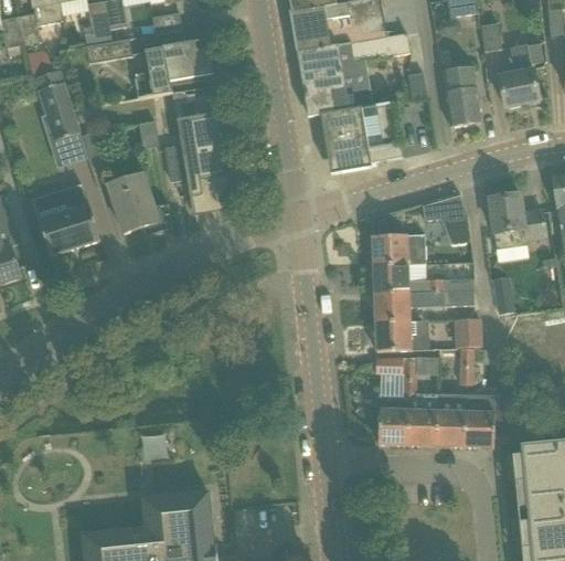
[(18,17),(23,43),(41,41),(38,24),(64,20),(63,14),(61,3),(60,0),(32,0),(35,13),(18,17)]
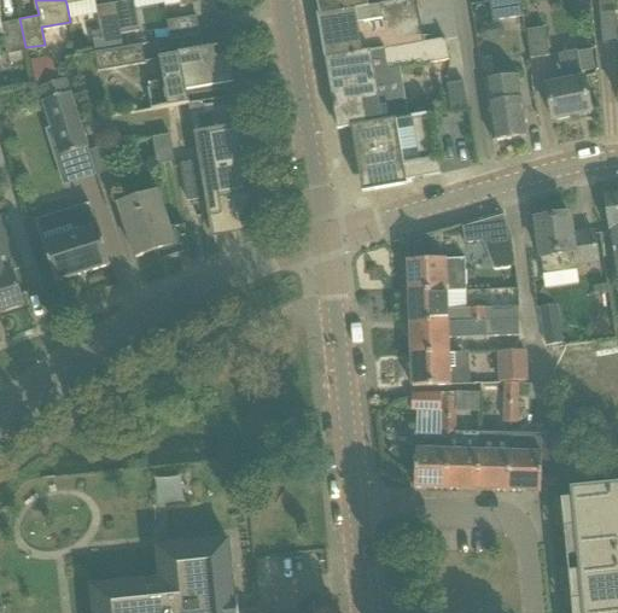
[(120,30),(121,30),(115,0),(97,4),(97,11),(101,34),(120,30)]
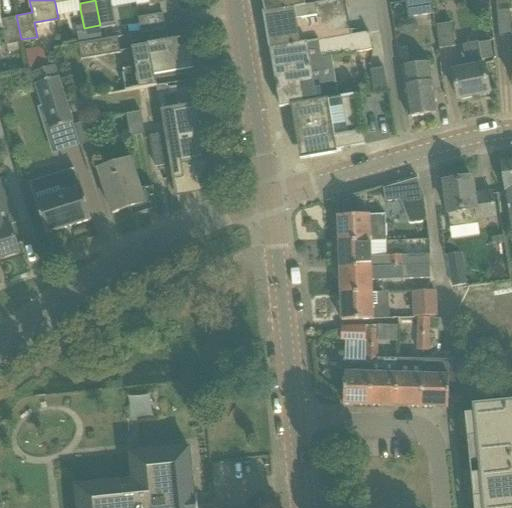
[(115,22),(111,0),(95,0),(100,25),(115,22)]
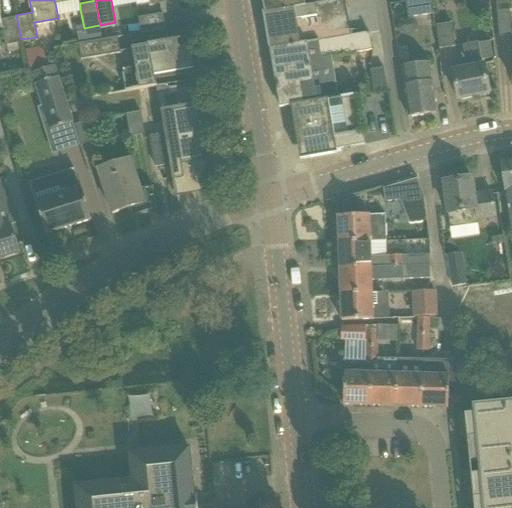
[(262,0),(264,10),(321,0),(262,0)]
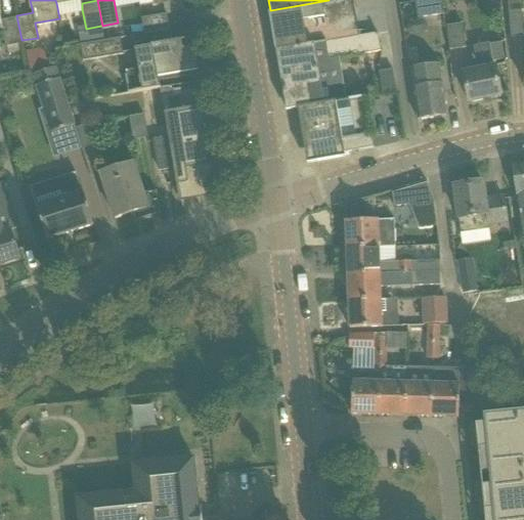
[(324,39),(358,34),(356,23),(353,0),(329,0),(270,10),(276,49),(312,42),(312,41),(324,38),(324,39)]
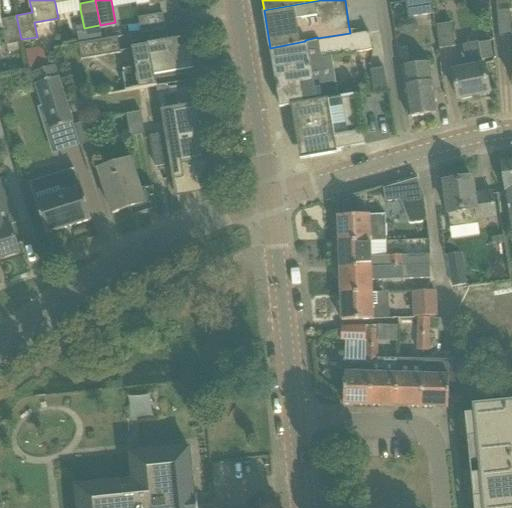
[(405,0),(407,15),(434,11),(433,0),(405,0)]
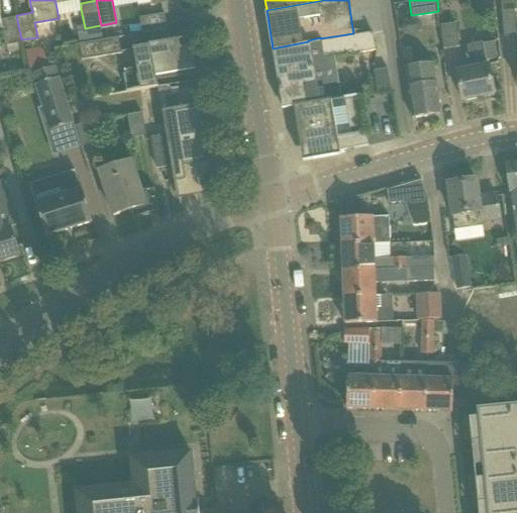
[(516,8),(515,0),(500,0),(504,34),(516,33),(514,8),(516,8)]
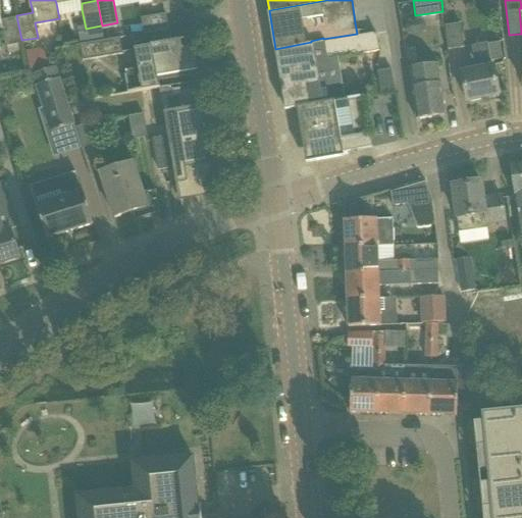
[(144,32),(168,27),(165,11),(141,15),(144,32)]
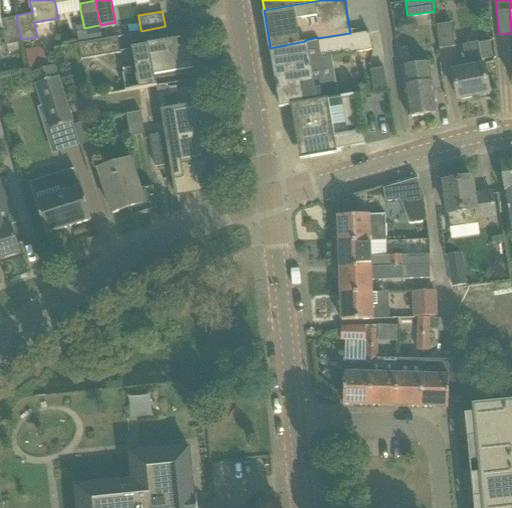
[(5,41),(21,39),(16,15),(1,18),(2,25),(5,41)]
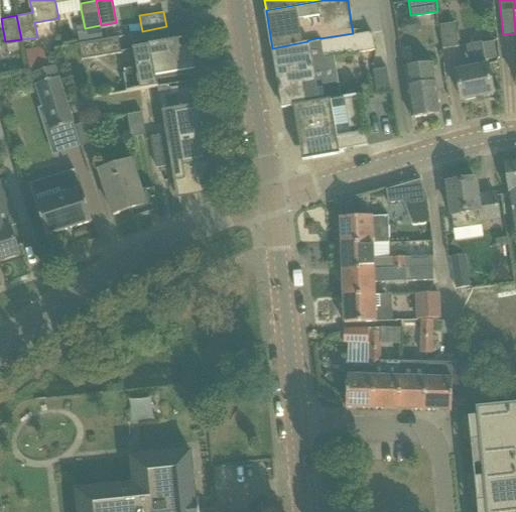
[(458,44),(455,20),(439,22),(442,46),(458,44)]
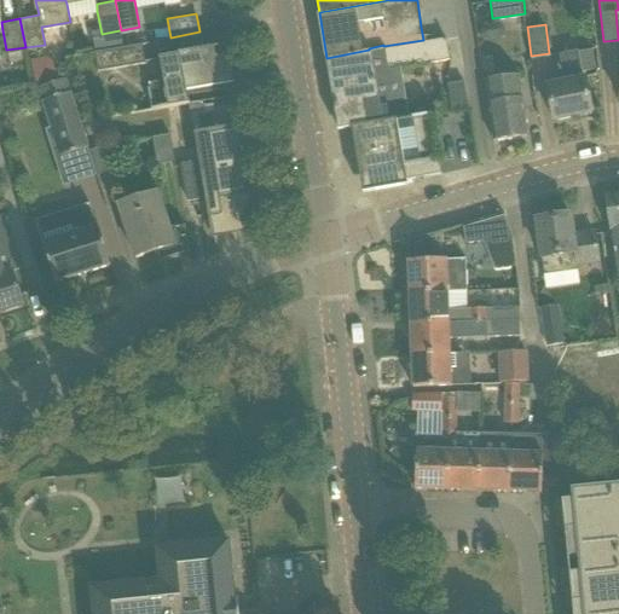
[(446,35),(423,40),(383,46),(387,68),(450,57),(446,35)]
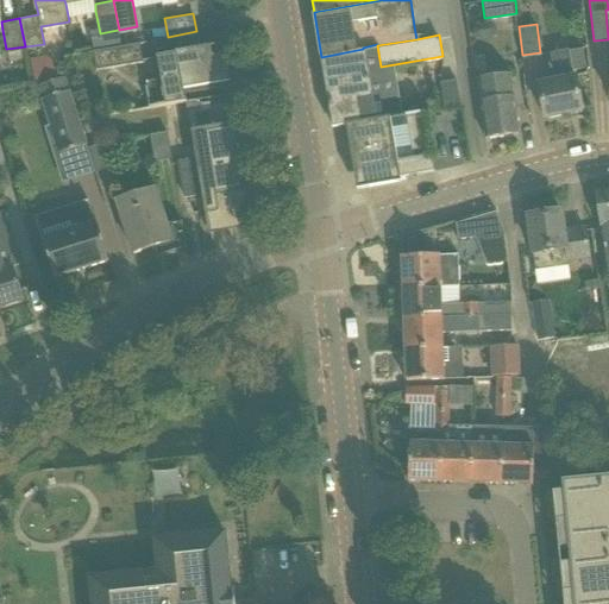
[(139,41),(93,49),(96,67),(143,58),(139,41)]
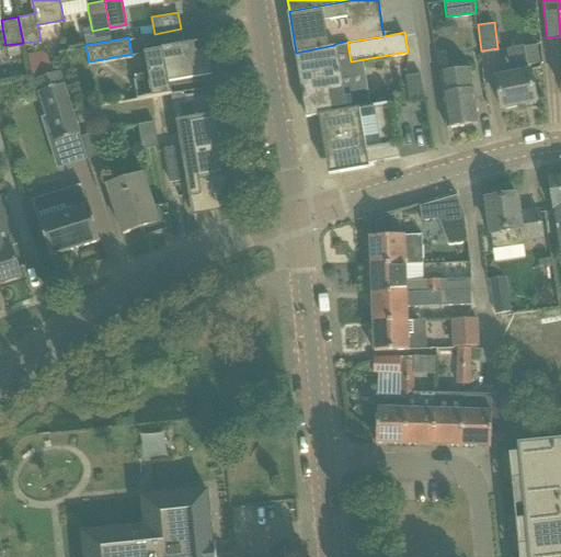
[(169,80),(212,72),(210,63),(212,63),(210,58),(209,58),(208,47),(191,49),(190,42),(207,40),(206,38),(161,45),(161,47),(145,49),(148,70),(152,94),(170,91),(169,80)]
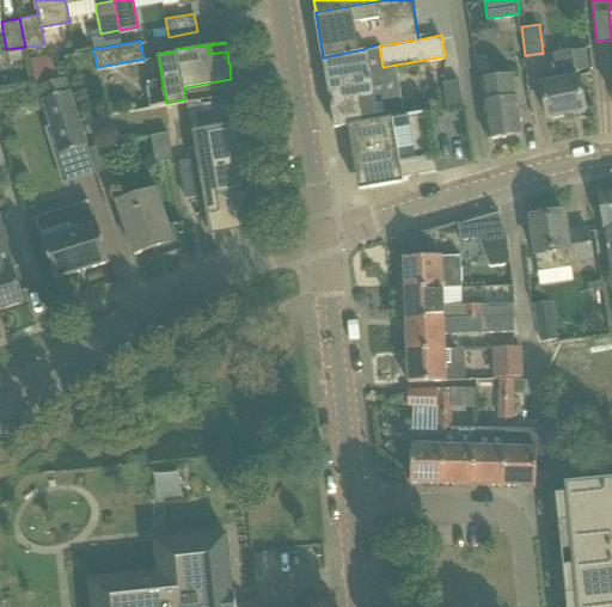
[(587,65),(585,46),(570,48),(569,48),(551,51),(557,79),(540,83),(548,116),(585,109),(577,74),(575,75),(574,68),(587,65)]
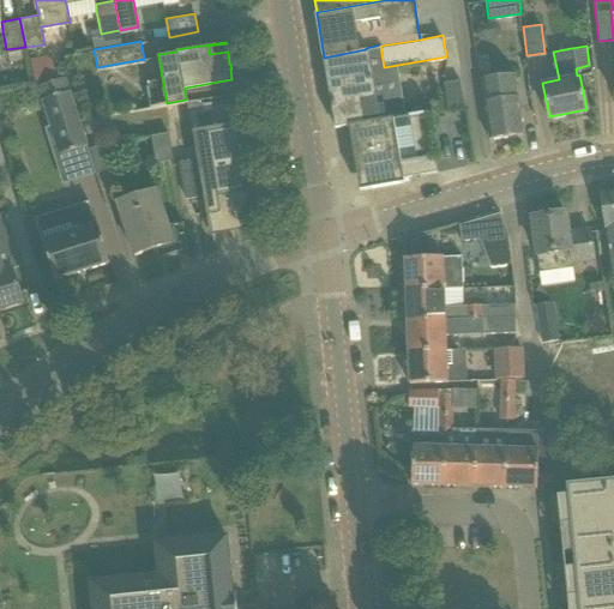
[(8,50),(10,59),(23,56),(22,48),(8,50)]
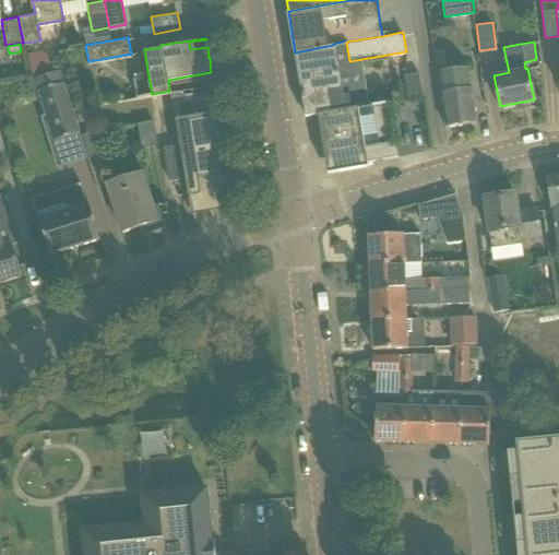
[(335,45),(333,45),(295,52),(306,114),(324,111),(346,108),(335,45)]
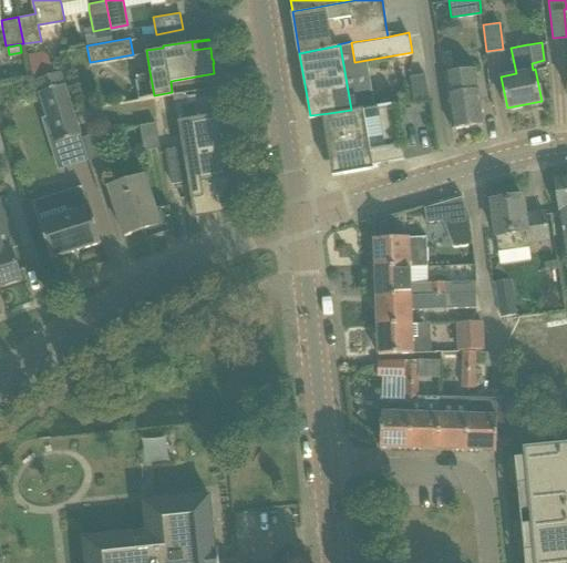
[(49,54),(42,50),(28,53),(32,73),(52,69),(49,54)]
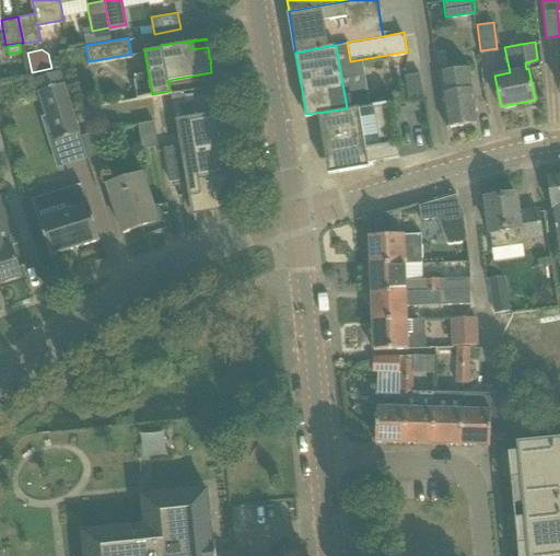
[(446,125),(476,120),(469,66),(439,70),(446,125)]
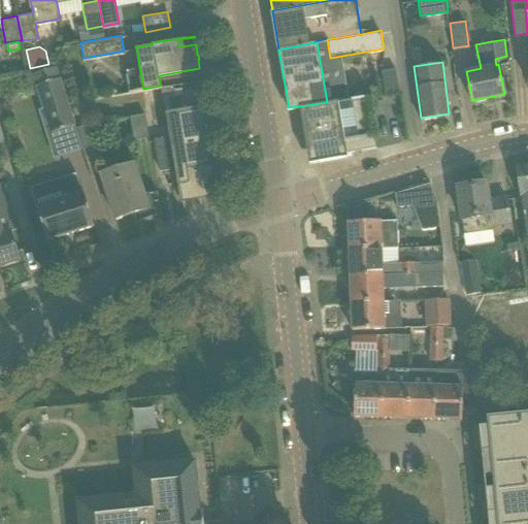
[(382,68),(386,91),(399,88),(395,65),(382,68)]
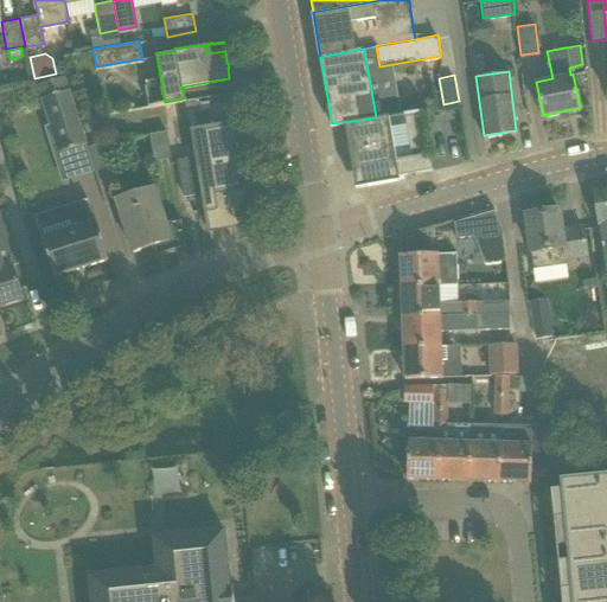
[(40,97),(58,151),(87,141),(69,88),(40,97)]
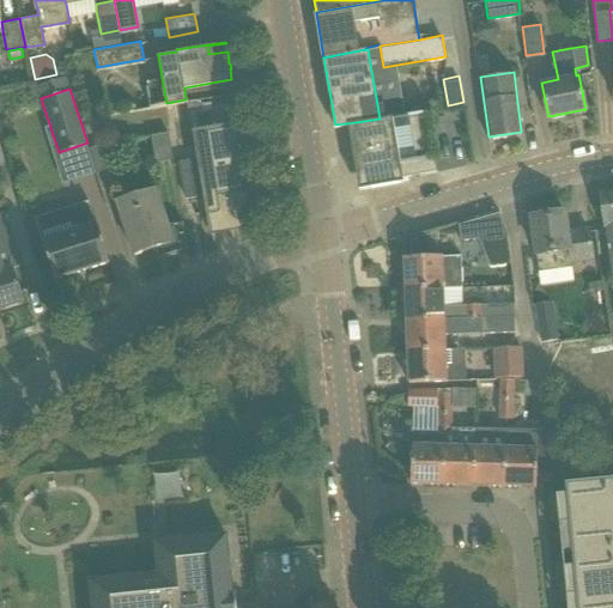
[(364,182),(437,169),(431,139),(426,110),(380,119),(356,122),(360,151),(365,180),(364,180),(364,182)]
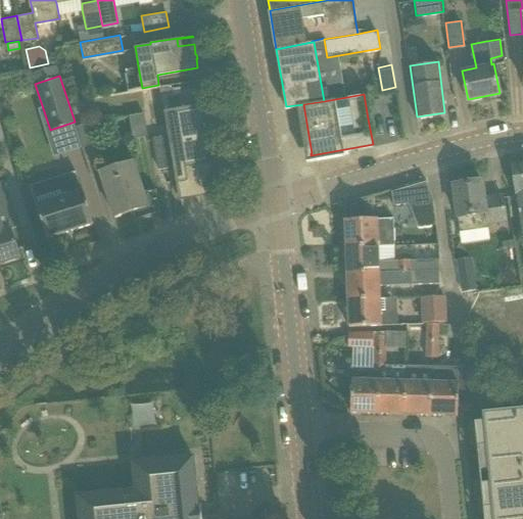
[(168,113),(171,134),(211,127),(208,107),(168,113)]
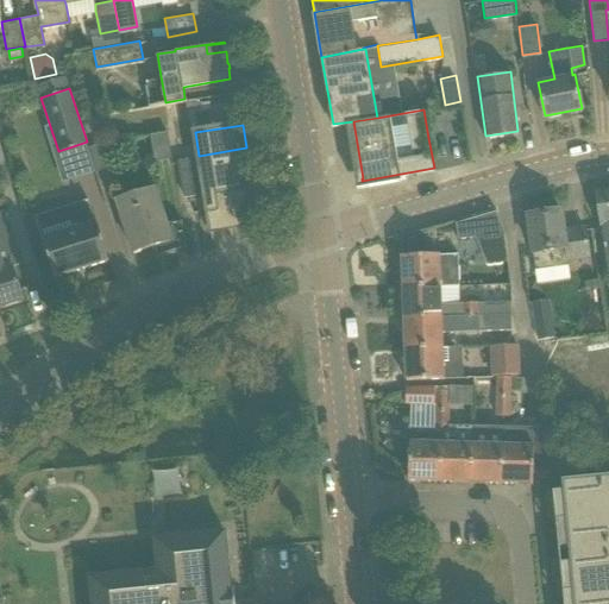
[(171,156),(167,130),(150,132),(155,158),(171,156)]
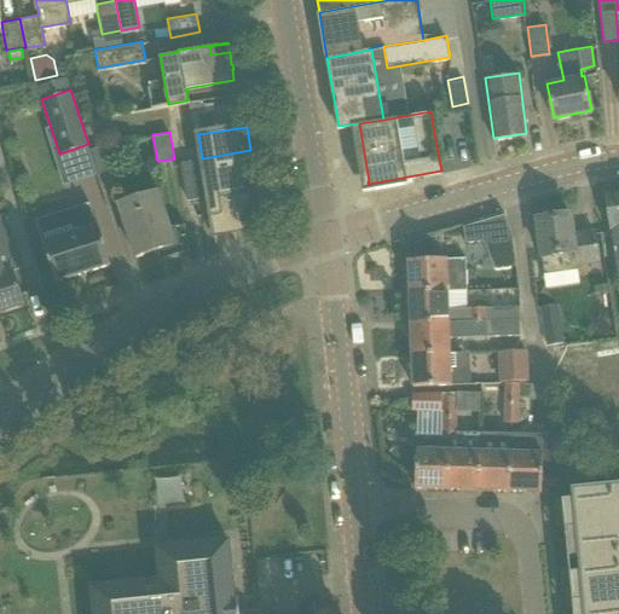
[(114,168),(105,143),(90,148),(98,172),(114,168)]
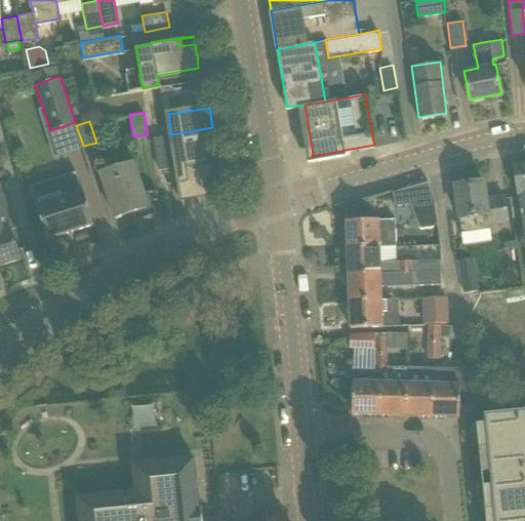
[(215,190),(210,159),(217,157),(212,127),(171,134),(155,137),(159,168),(176,165),(182,196),(215,190)]
